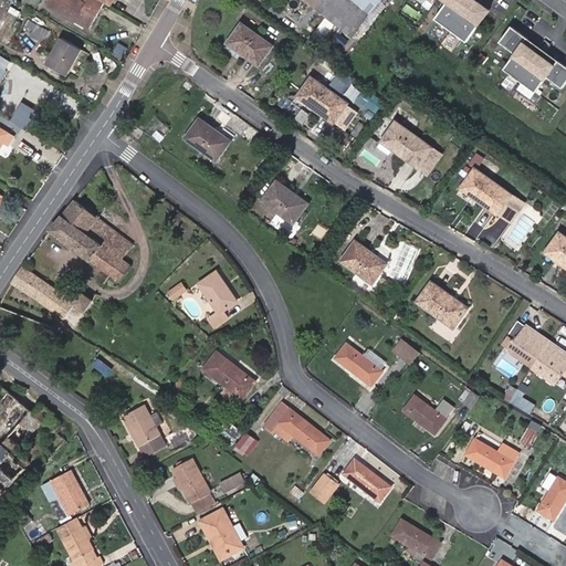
[(37,11),(17,0),(14,0),(12,6),(32,19),(37,11)]
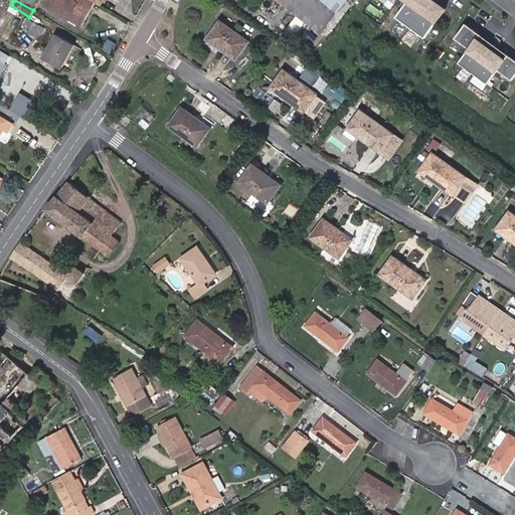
[(97,1),(94,0),(80,0),(79,2),(75,0),(46,0),(44,4),(82,26),(97,1)]
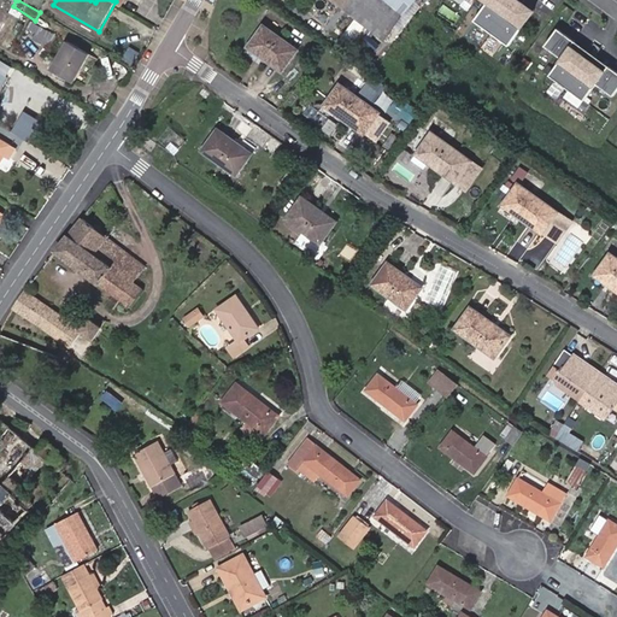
[(333,0),(383,37),(416,0),(333,0)]
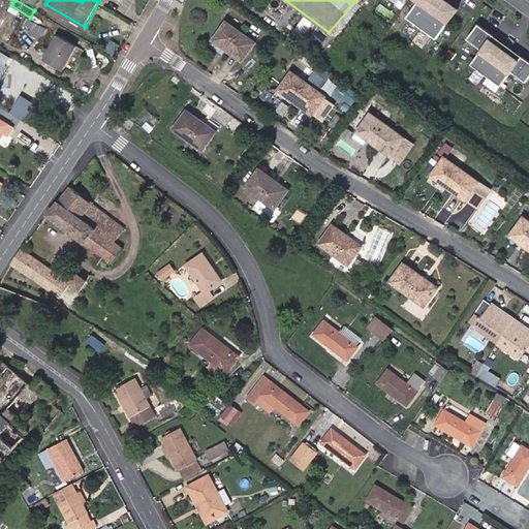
[(458,7),(447,0),(415,0),(417,1),(407,17),(436,37),(458,7)]
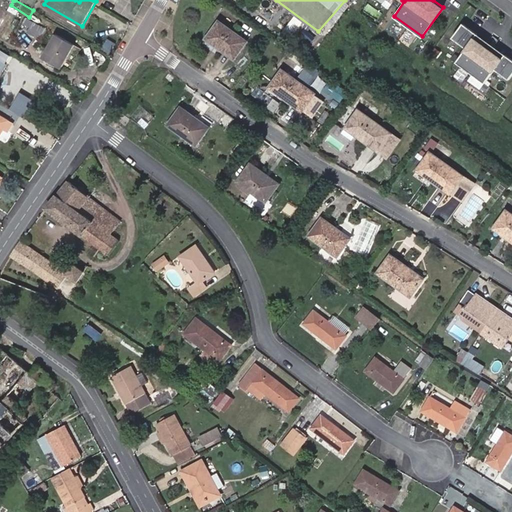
[(0,32),(7,36),(16,20),(0,11),(0,32)]
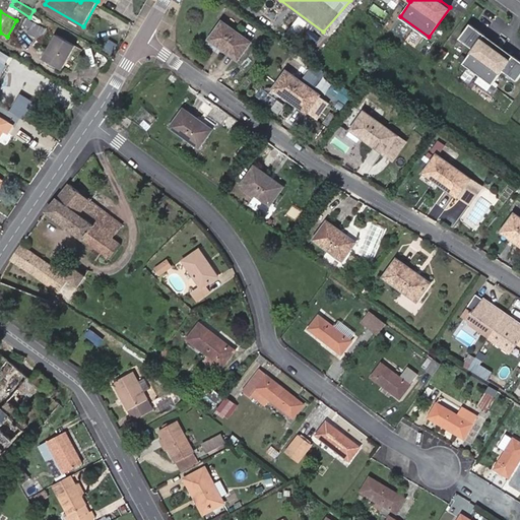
[(49,29),(27,17),(23,23),(30,27),(28,31),(43,40),(49,29)]
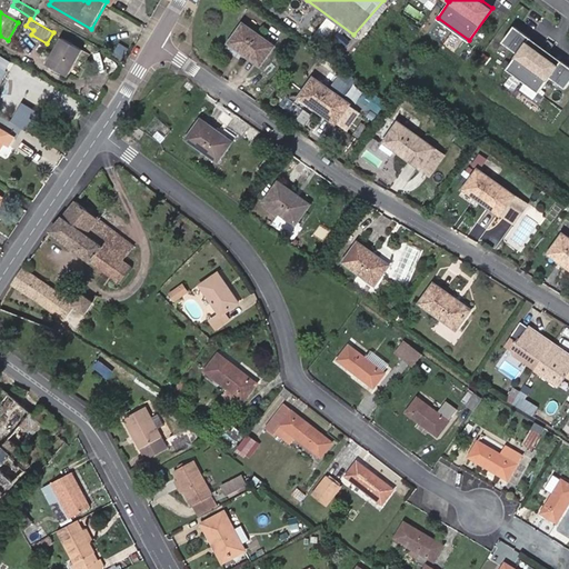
[(247,51),(245,53),(261,65),(275,46),(243,23),(231,40),(247,51)]
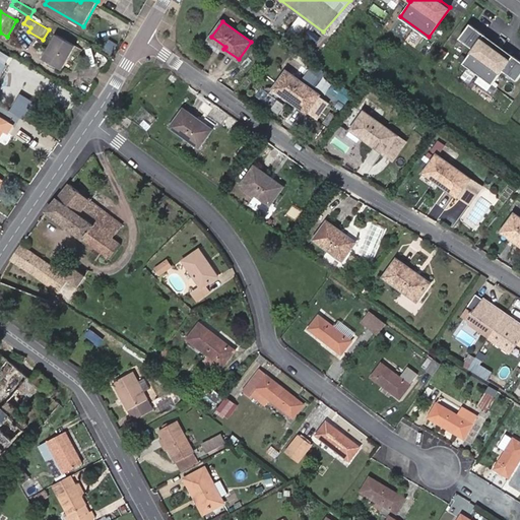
[(519,73),(519,58),(470,22),(459,37),(473,46),(462,60),(493,82),(504,68),(517,78),(519,73)]
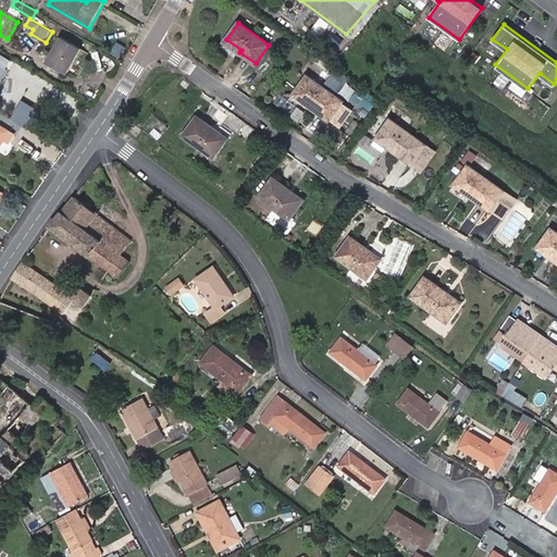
[(46,62),(49,63),(66,73),(81,48),(61,37),(46,62)]
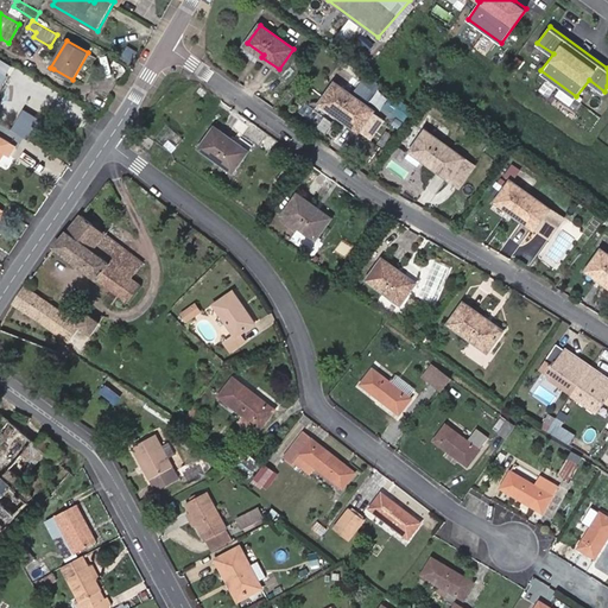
[(246,45),(261,57),(264,55),(247,43),(246,45)]
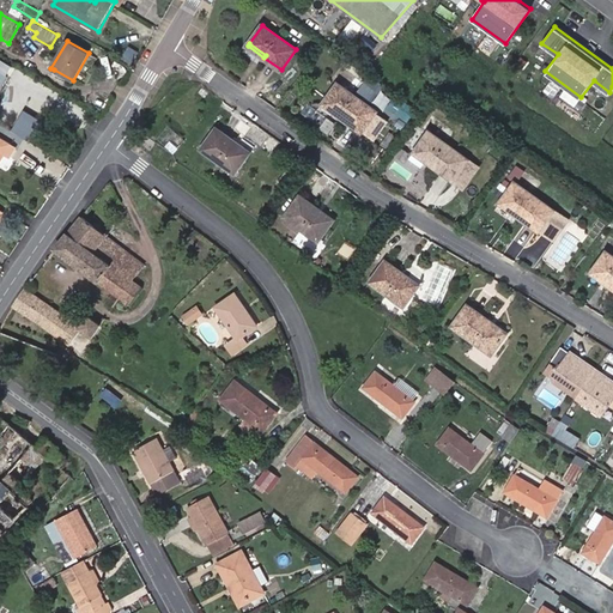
[(341,114),(340,116),(362,132),(377,111),(339,84),(326,102),(341,114)]
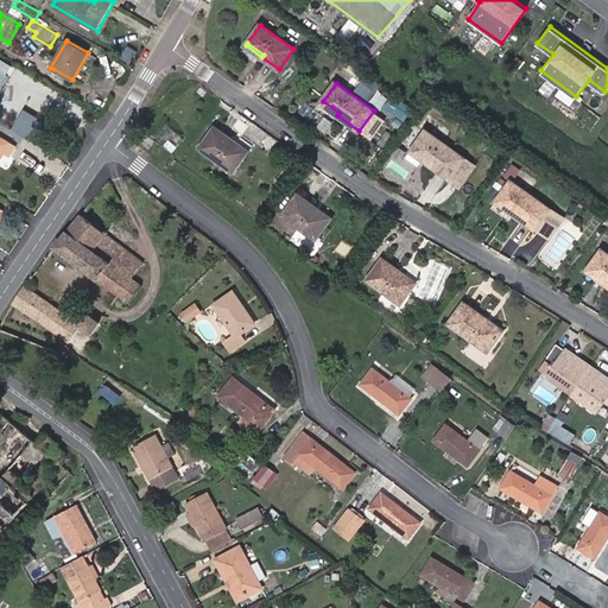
[(321,103),(337,115),(339,113),(323,101),(321,103)]
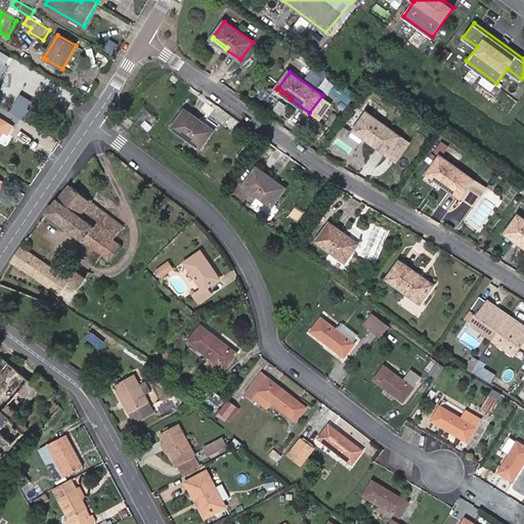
[(201,147),(213,131),(199,121),(200,119),(185,108),(173,127),(201,147)]
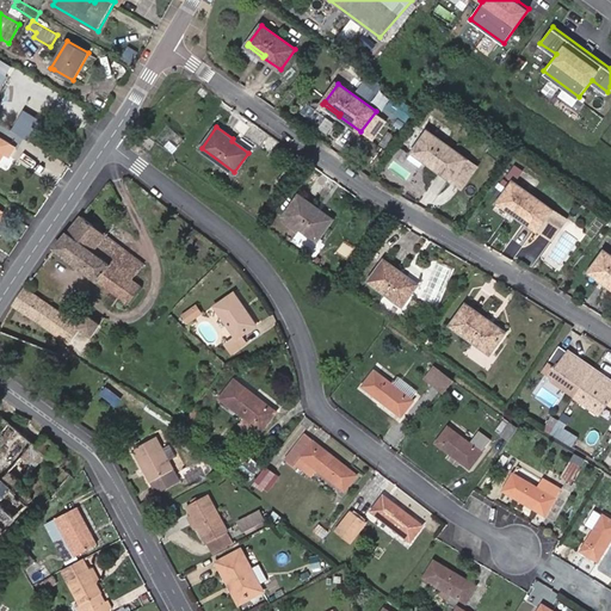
[(429,130),(415,148),(431,160),(430,162),(464,187),(479,167),(429,130)]
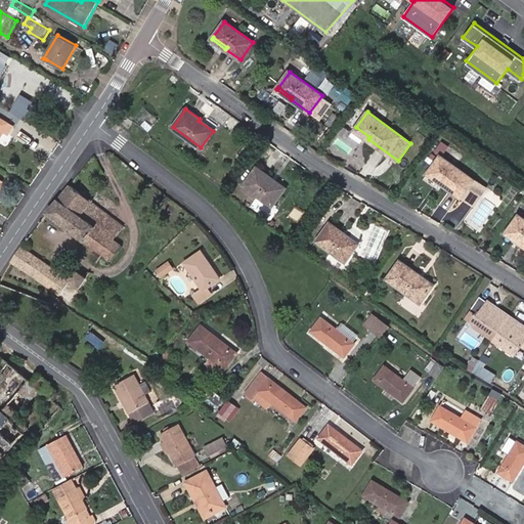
[(0,134),(2,130),(9,134),(14,126),(0,117),(0,134)]
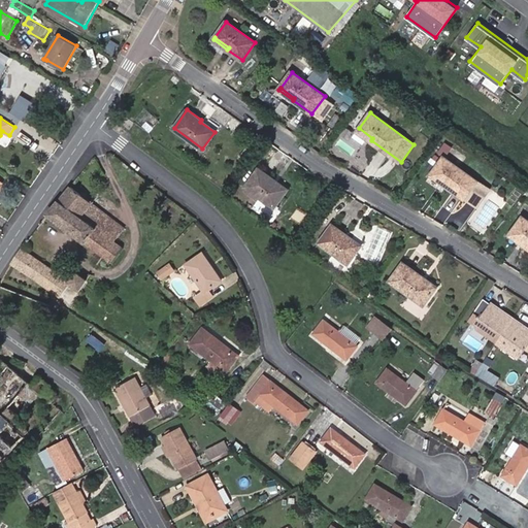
[(200,122),(215,132),(216,130),(201,120),(200,122)]
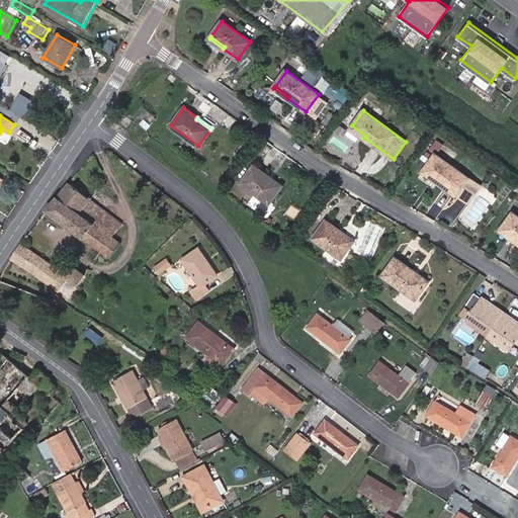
[(350,128),(364,138),(365,136),(352,125),(350,128)]
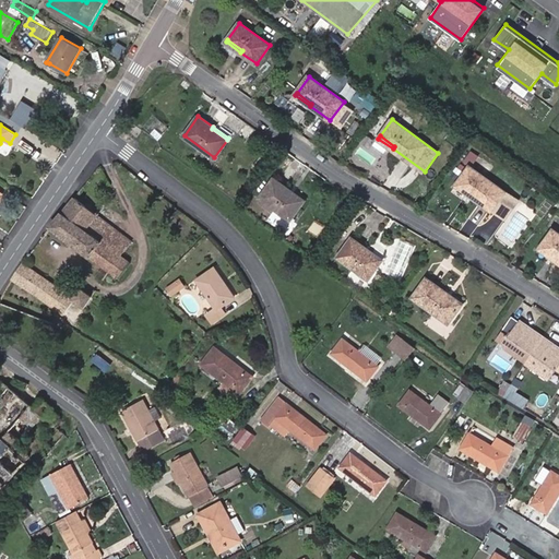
[(472,150),(466,161),(474,164),(479,153),(472,150)]
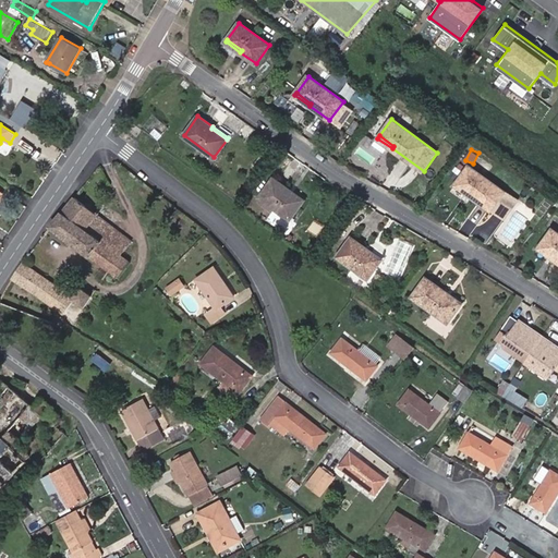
[(472,193),(471,195),(492,210),(505,191),(470,165),(458,182),(472,193)]
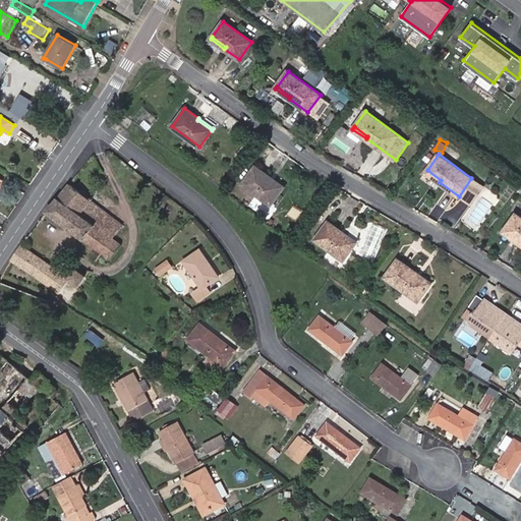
[(269,179),(271,177),(255,166),(242,183),(271,205),(283,188),(269,179)]
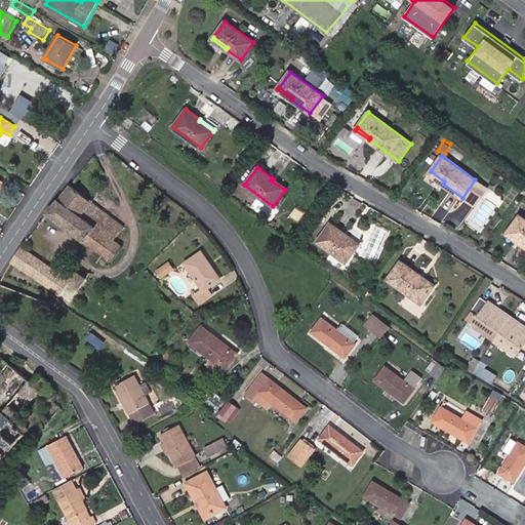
[(429,173),(443,184),(444,182),(431,171),(429,173)]
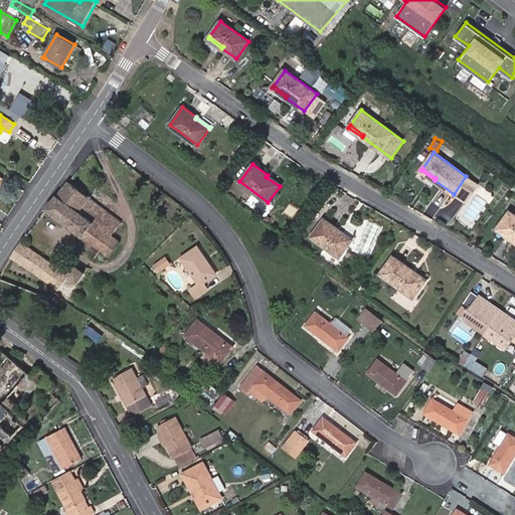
[(281,185),(268,175),(266,177),(280,186),(281,185)]
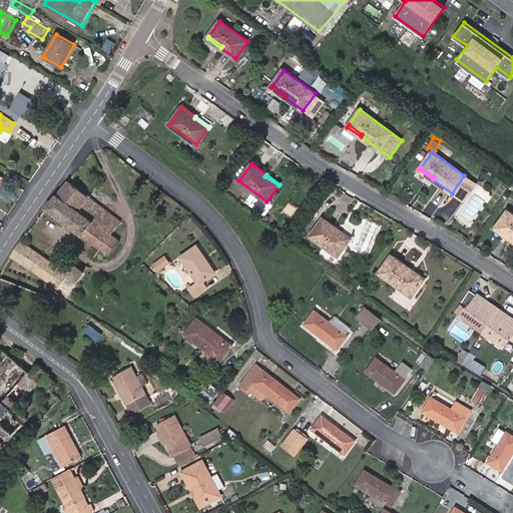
[(464,175),(452,193),(464,201),(476,184),(464,175)]
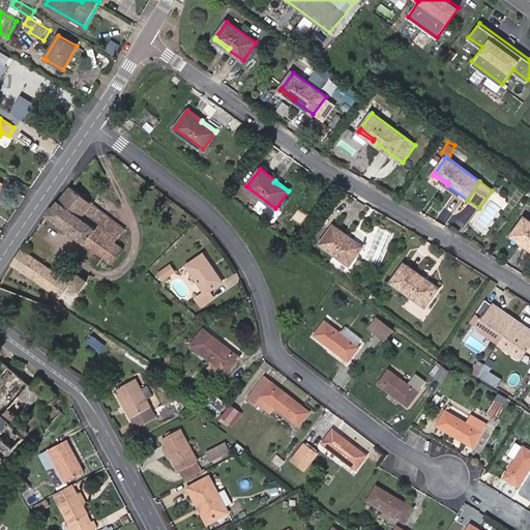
[(71,187),(49,214),(112,263),(123,247),(115,241),(124,228),(71,187)]
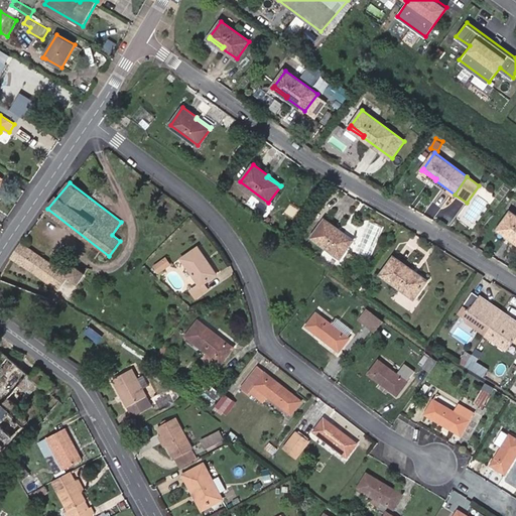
[(472,226),(497,195),(483,184),(459,216),(472,226)]
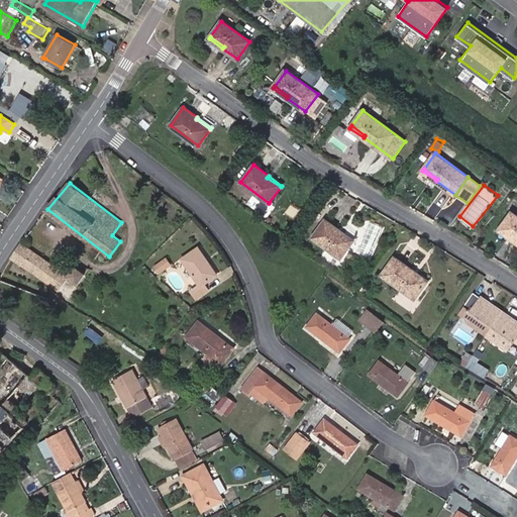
[(515,237),(513,239),(516,241),(516,215),(512,212),(501,227),(515,237)]
